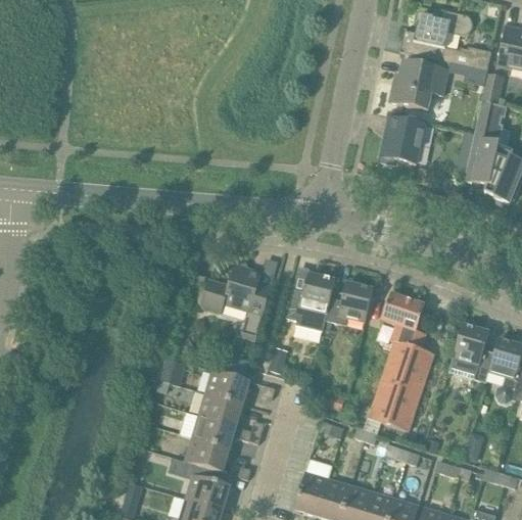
[(464,14),(440,10),(440,11),(441,11),(439,19),(418,14),(414,33),(405,31),(405,29),(404,29),(398,51),(441,60),(486,69),(490,51),(466,46),(465,49),(458,47),(457,50),(443,47),(447,32),(459,35),(462,35),(464,35),(465,34),(467,33),(470,31),(471,30),(471,28),(472,26),(472,25),(472,24),(471,21),(470,20),(470,19),(468,17),(466,15),(464,14)]
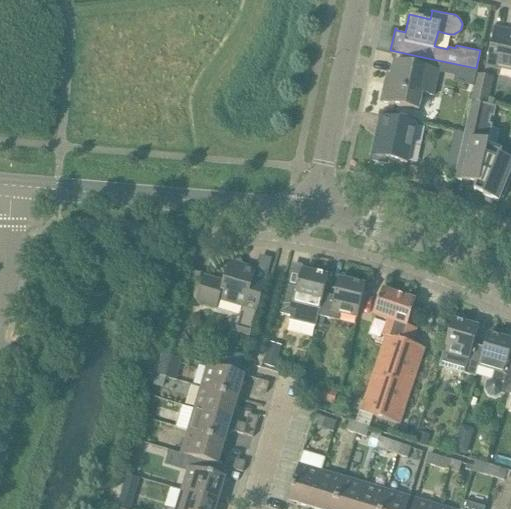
[(510,28),(494,25),(490,45),(486,63),(510,68),(510,28)]
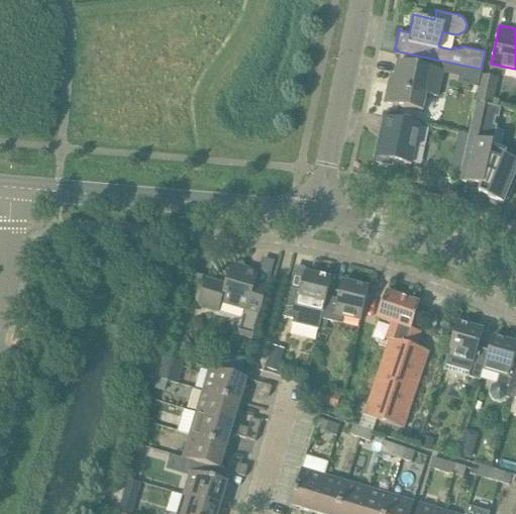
[(442,70),(396,60),(393,74),(389,73),(384,101),(421,109),(425,92),(436,94),(442,70)]
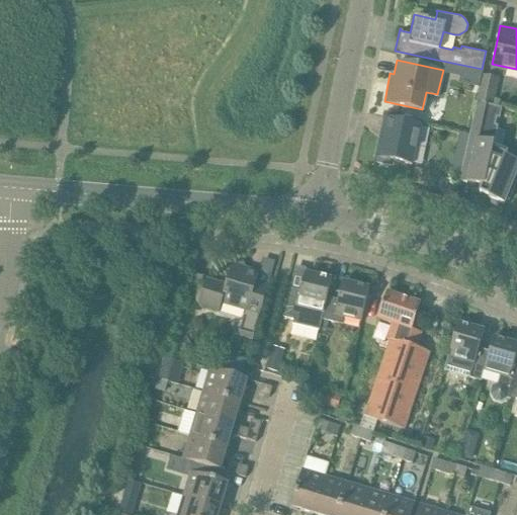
[(483,73),(477,100),(492,103),(498,76),(483,73)]
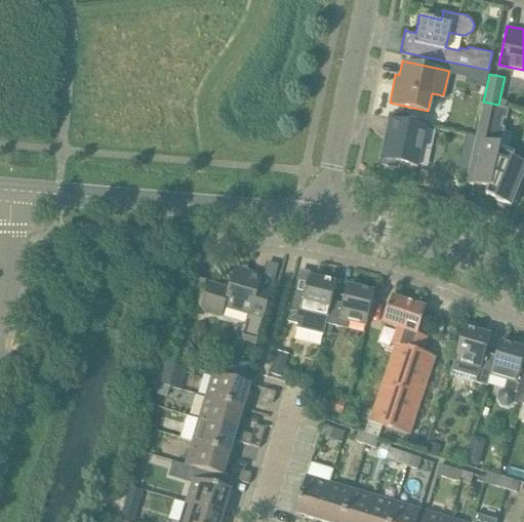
[(506,119),(509,108),(482,102),(466,175),(465,181),(473,183),(487,186),(486,193),(493,196),(493,197),(511,204),(512,199),(520,181),(523,169),(523,163),(511,158),(513,150),(499,146),(505,126),(500,125),(502,118),(506,119)]
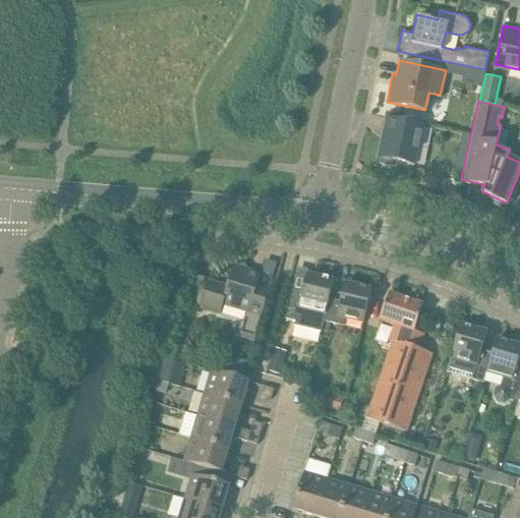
[(394,160),(413,164),(417,144),(422,123),(405,120),(386,115),(381,138),(386,139),(384,150),(379,149),(376,160),(394,164),(394,160)]
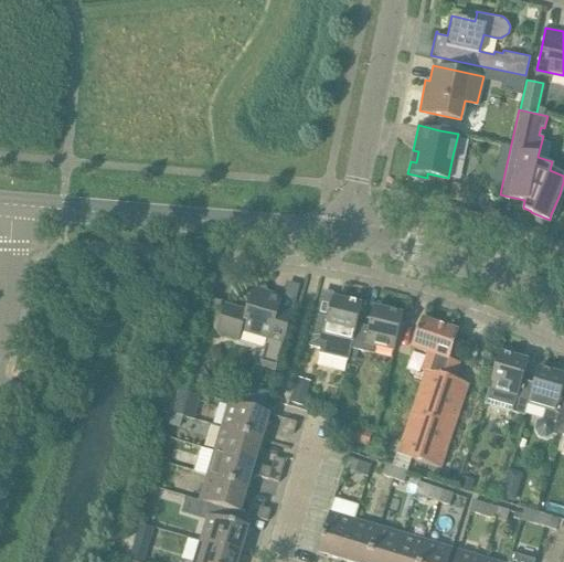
[(501,189),(511,148),(498,145),(489,187),(501,189)]
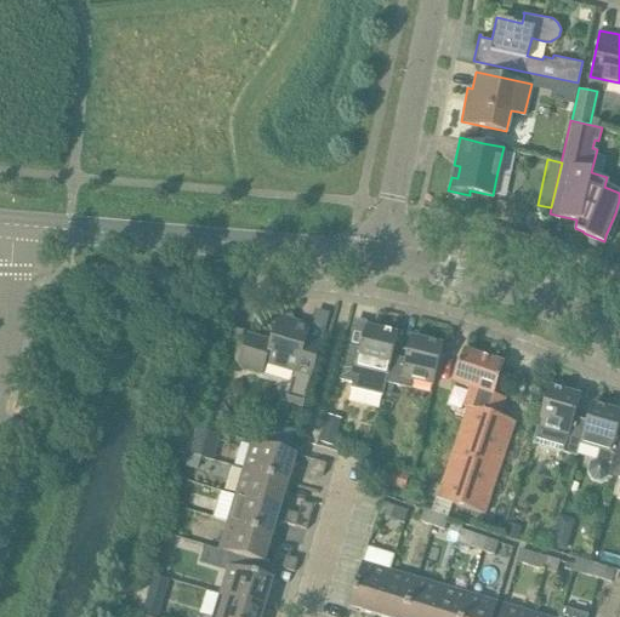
[(310,324),(277,314),(269,338),(246,332),(237,363),(261,371),(265,360),(294,369),(285,400),(301,405),(308,380),(313,363),(320,338),(306,335),(310,324)]
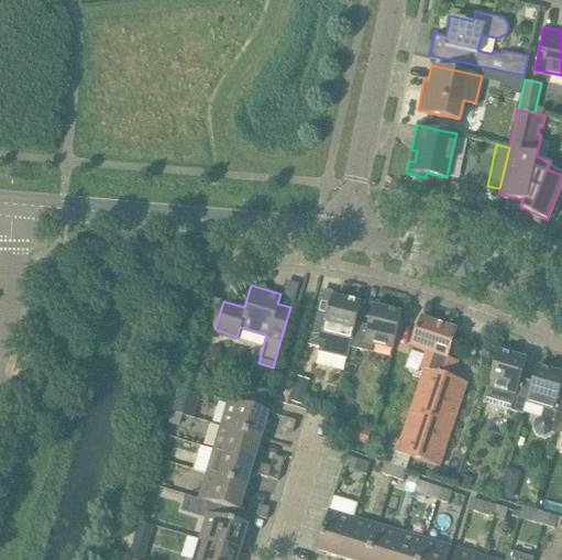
[(349,346),(355,321),(360,302),(330,294),(326,314),(313,311),(309,332),(307,342),(318,344),(316,350),(346,357),(349,346)]
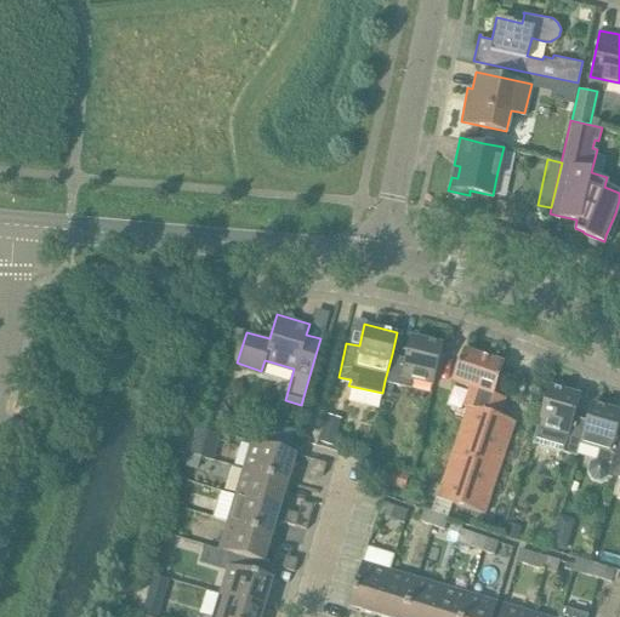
[(392,354),(385,381),(410,386),(411,378),(432,383),(442,342),(410,335),(404,356),(392,354)]
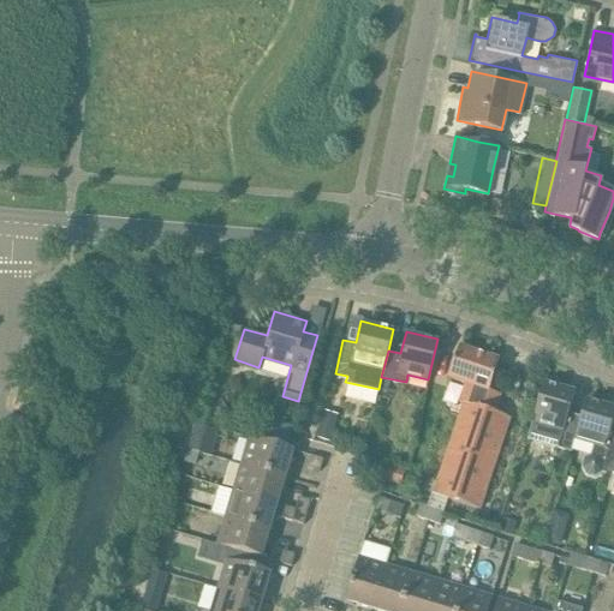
[(499,358),(458,343),(451,366),(448,376),(463,381),(457,397),(464,400),(433,491),(478,507),(508,415),(494,411),(500,393),(488,388),(490,381),(499,358)]
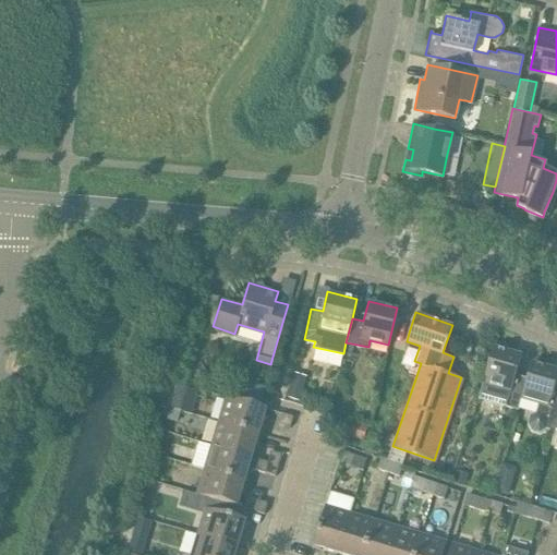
[(209,326),(196,322),(194,329),(206,333),(209,326)]
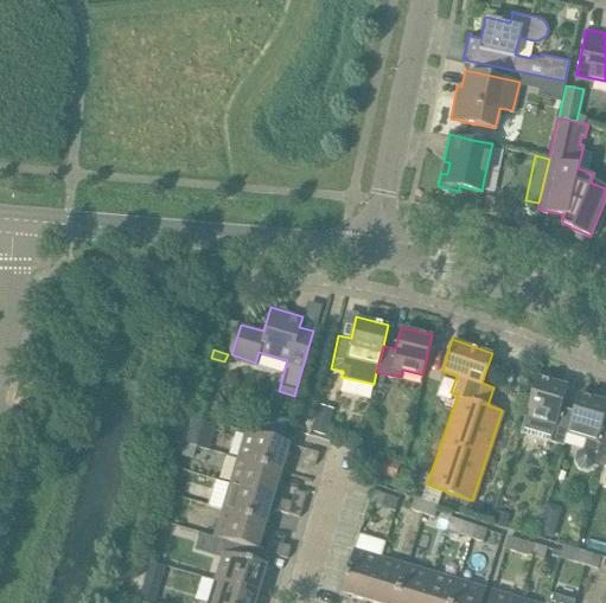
[(536,376),(520,432),(562,444),(573,409),(560,405),(566,385),(536,376)]
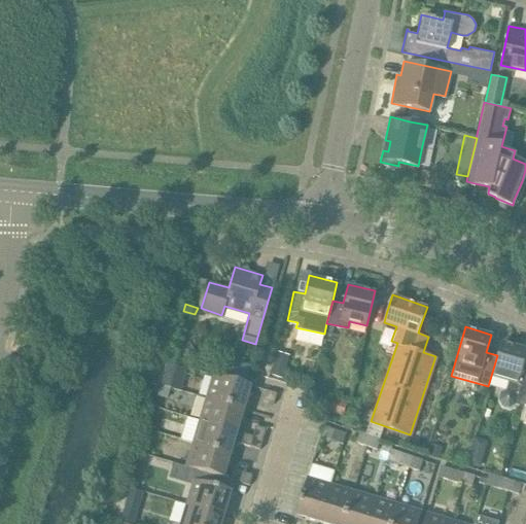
[(196,351),(189,341),(178,347),(184,358),(196,351)]
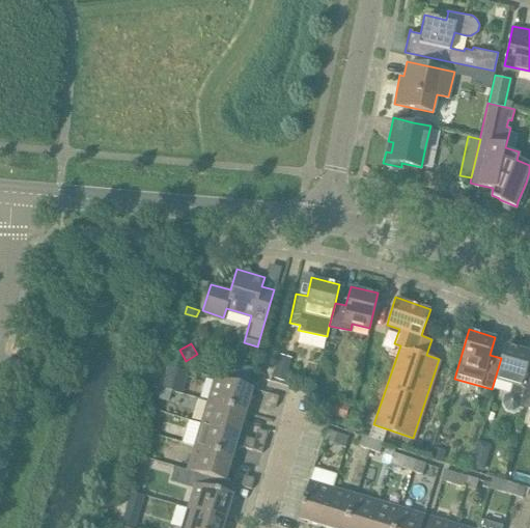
[(529,357),(529,351),(505,343),(501,358),(492,389),(493,389),(496,378),(512,383),(510,391),(504,394),(502,401),(506,408),(512,410),(520,407),(527,409),(529,396),(529,370),(526,369),(529,357)]
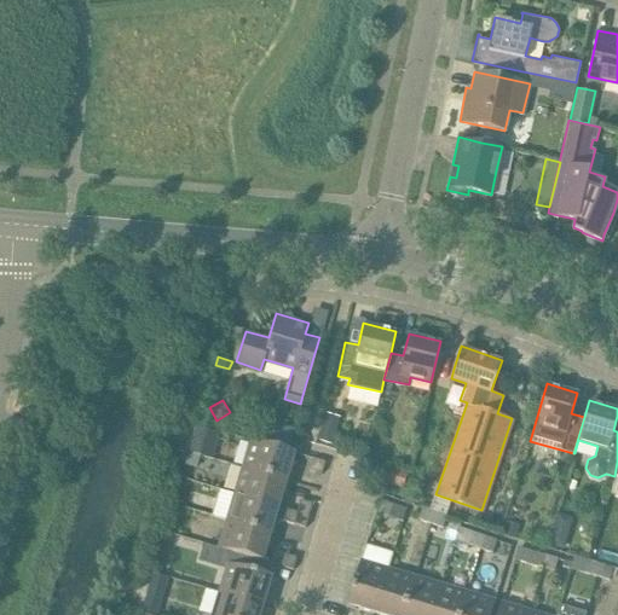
[(339,415),(324,410),(317,437),(331,441),(339,415)]
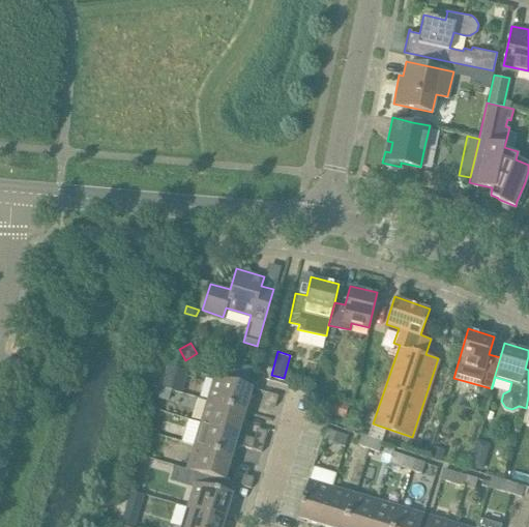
[(171,388),(177,367),(167,364),(160,385),(171,388)]
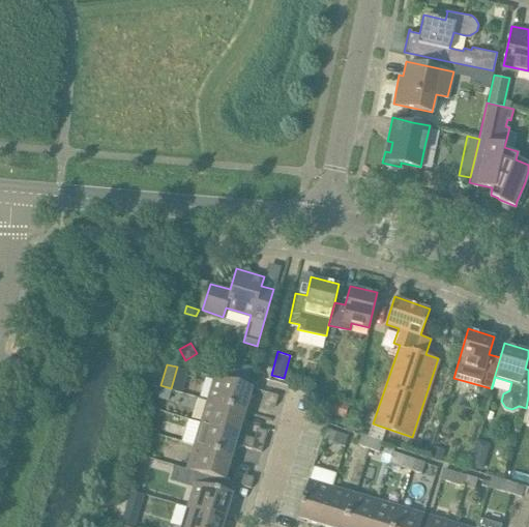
[(207,399),(244,410),(252,386),(214,376),(207,399)]
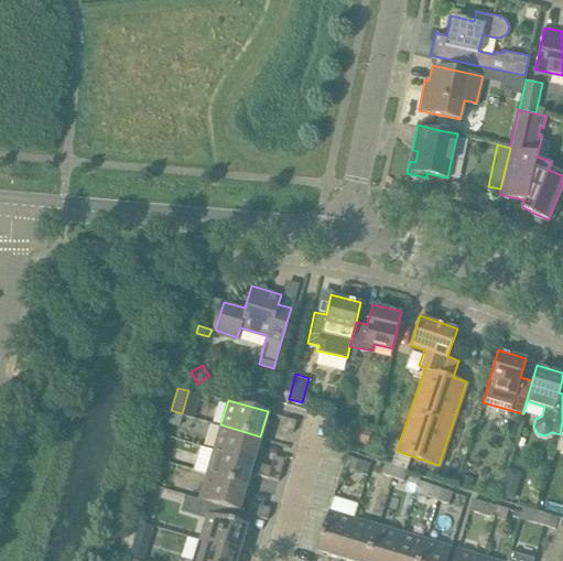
[(168,421),(177,424),(182,413),(171,410),(168,421)]
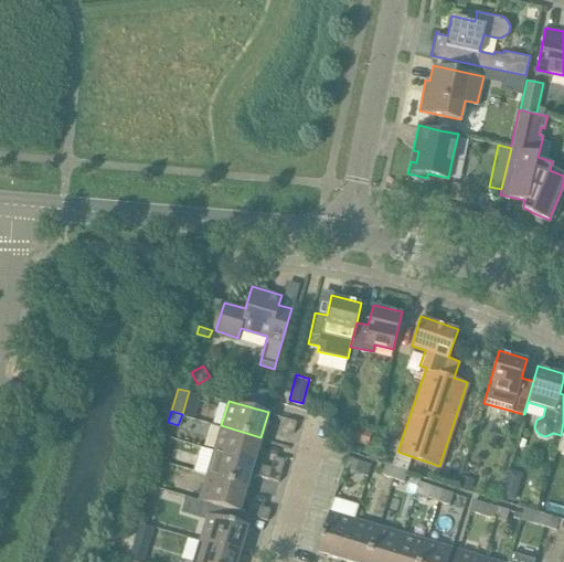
[(296,420),(285,416),(282,428),(293,432),(296,420)]
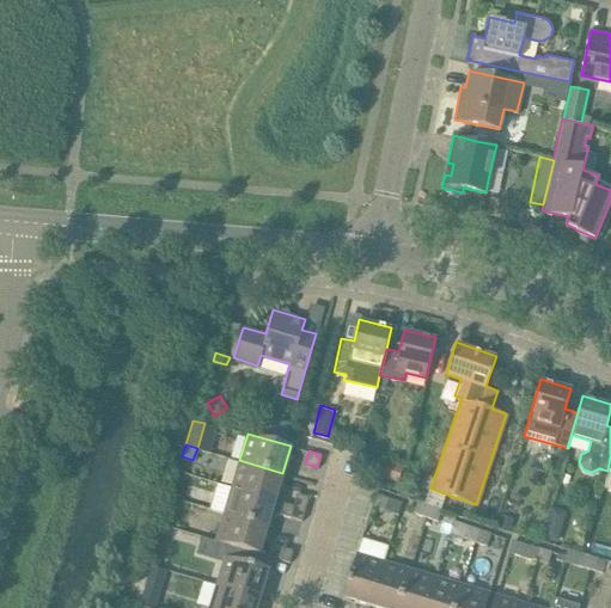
[(274,499),(282,473),(239,460),(232,486),(274,499)]
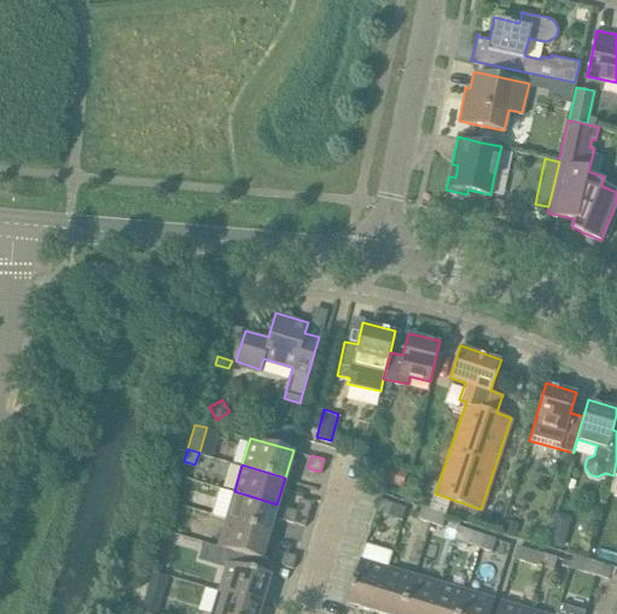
[(406,469),(389,465),(384,479),(401,484),(406,469)]
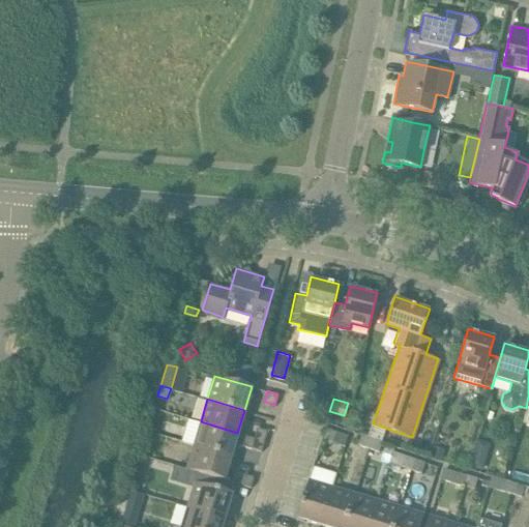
[(253,437),(237,433),(201,421),(194,444),(231,456),(235,442),(251,447),(253,437)]
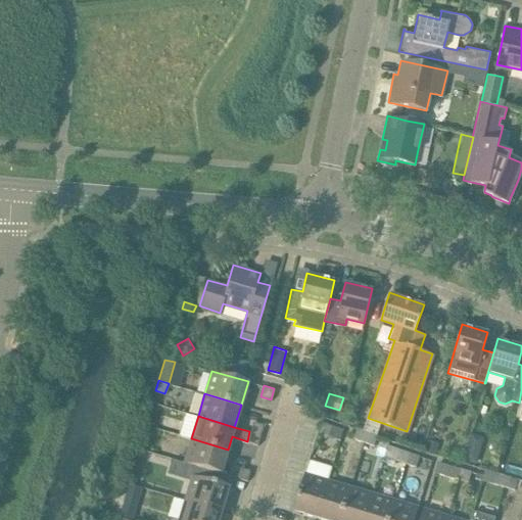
[(252,421),(249,431),(261,434),(264,424),(252,421)]
